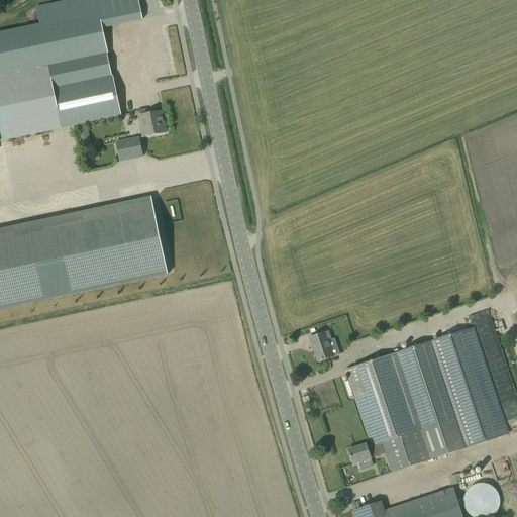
[(0,79),(49,69),(62,129),(121,116),(113,77),(112,77),(107,54),(99,12),(0,32),(0,79)]
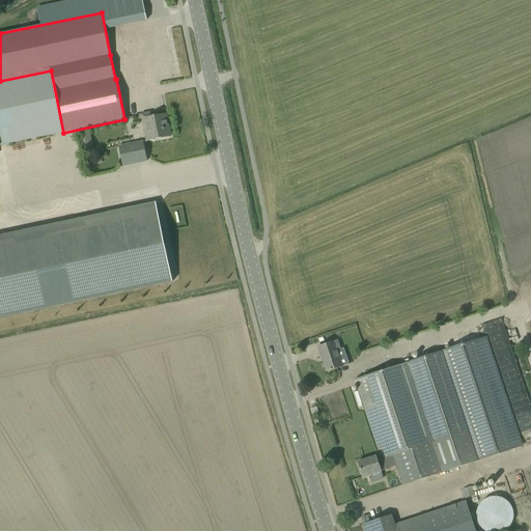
[(0,81),(0,133),(2,145),(63,133),(51,71),(0,81)]
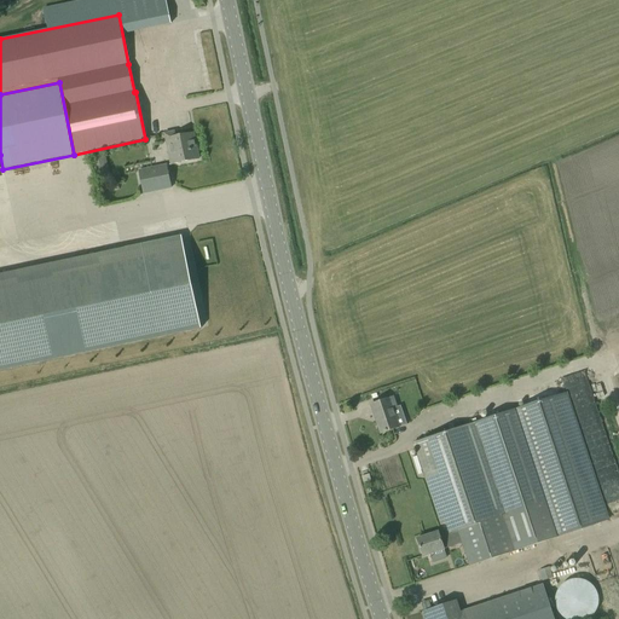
[(165,134),(171,166),(198,160),(194,133),(175,137),(174,132),(165,134)]
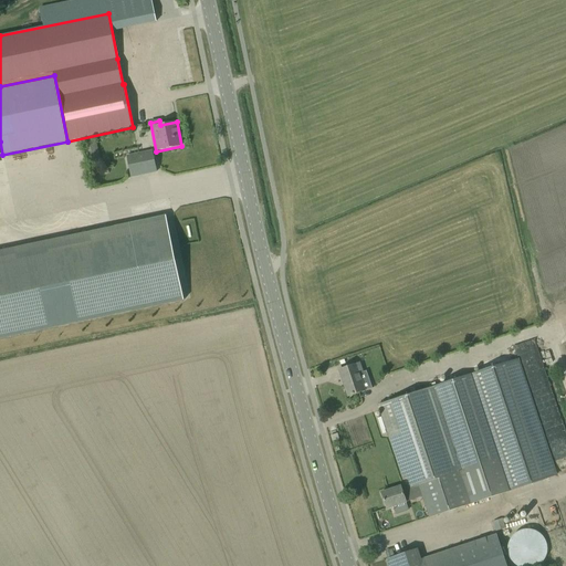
[(156,173),(152,152),(127,157),(132,178),(156,173)]
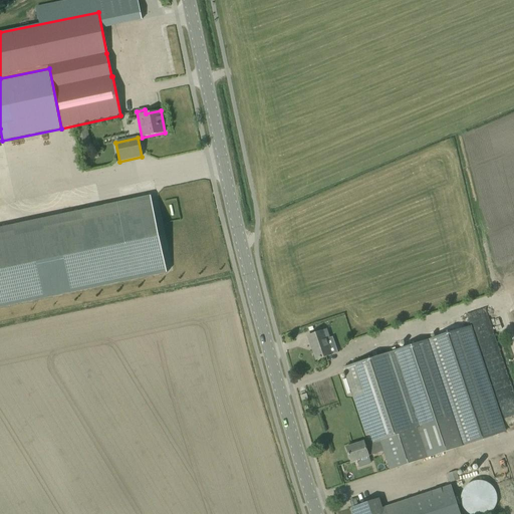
[(0,308),(167,273),(153,209),(15,238),(13,231),(3,233),(5,241),(0,241),(0,308)]
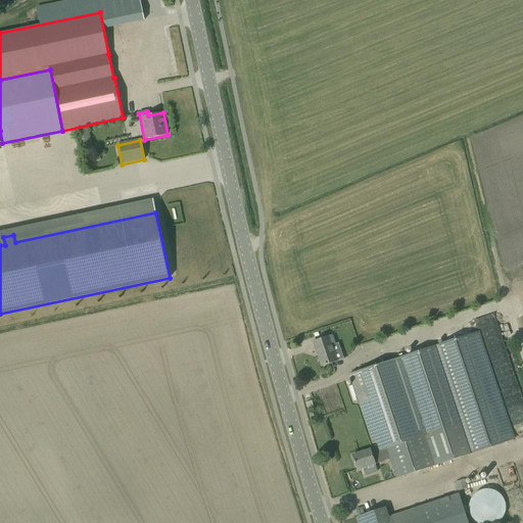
[(493,323),(494,322),(493,316),(478,320),(481,332),(494,329),(493,323)]
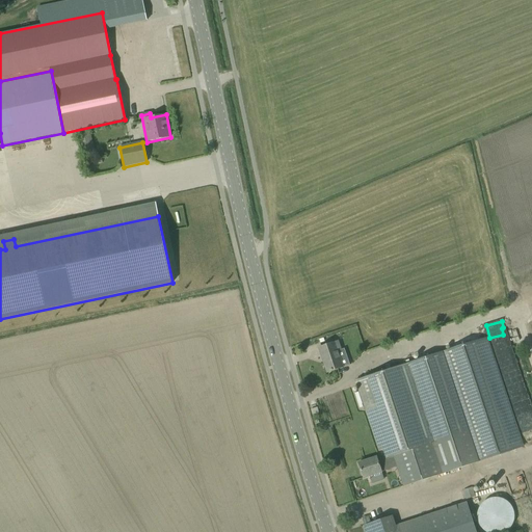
[(522,448),(485,338),(441,352),(444,363),(443,363),(477,462),(522,448)]
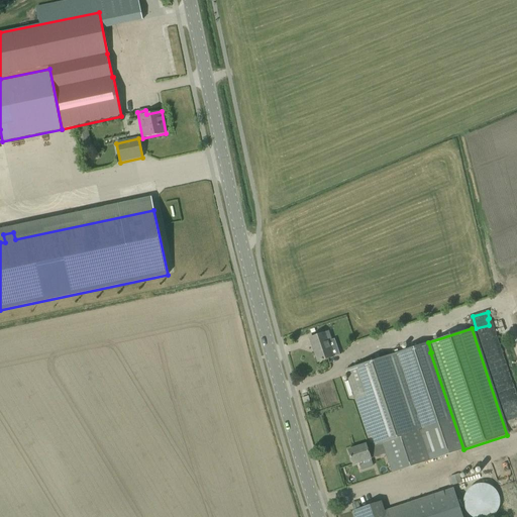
[(328,342),(331,341),(328,332),(309,338),(318,363),(333,357),(328,342)]
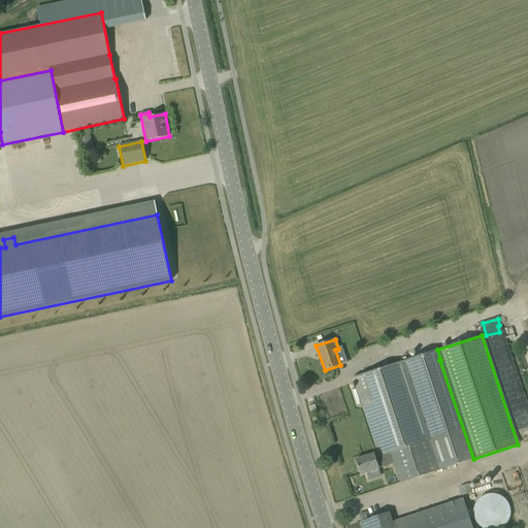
[(439,360),(440,360),(437,350),(353,377),(376,448),(380,447),(382,453),(375,455),(374,454),(356,460),(360,474),(394,463),(400,484),(473,459),(439,360)]
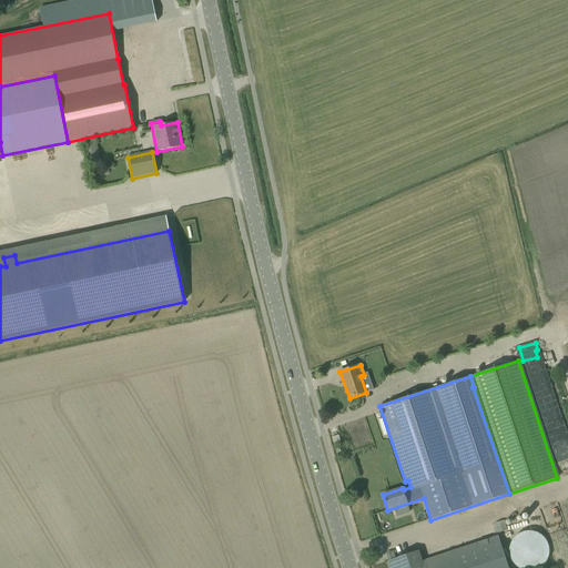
[(504,520),(495,524),(497,533),(507,529),(504,520)]
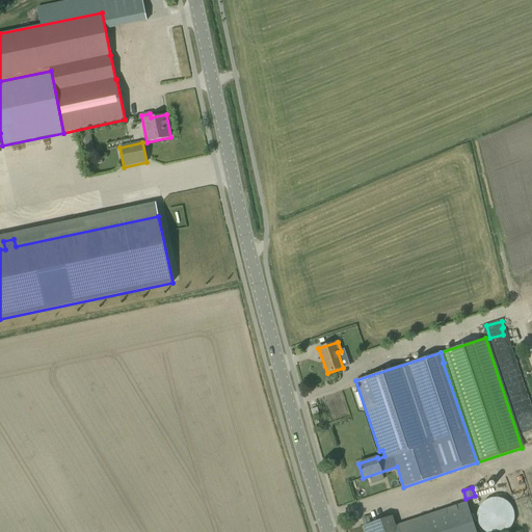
[(513,521),(513,512),(512,507),(509,504),(505,501),(502,499),(499,498),(495,498),(491,498),(488,499),(486,500),(484,502),(480,505),(478,509),(477,513),(477,519),(477,523),(480,528),(484,531),(505,531),(506,531),(510,528),(512,524),(513,521)]
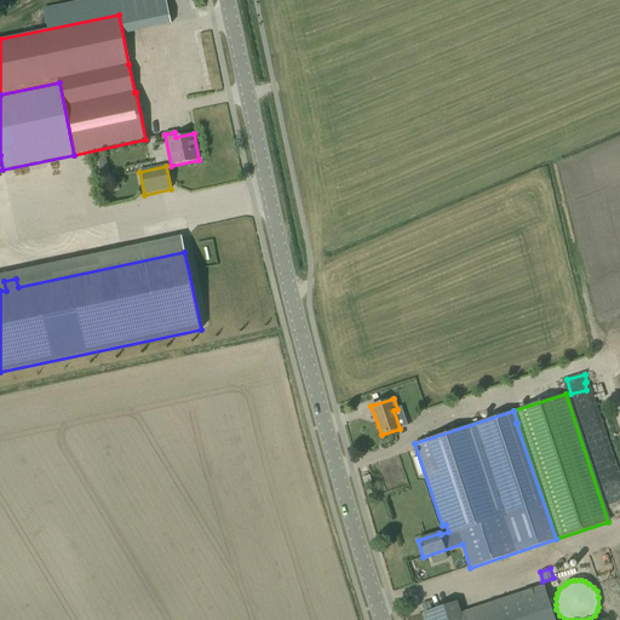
[(461,613),(457,601),(424,613),(425,619),(555,619),(544,586),(461,613)]
